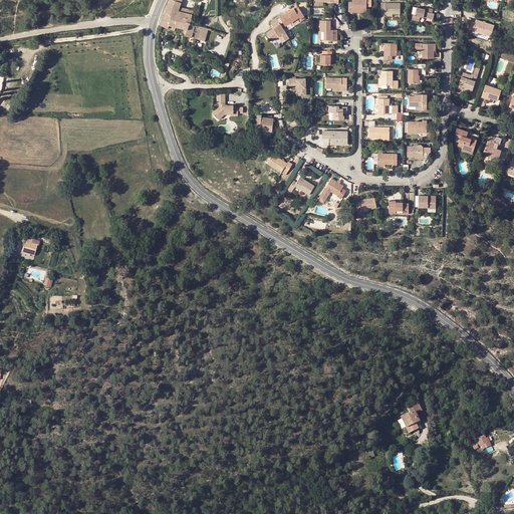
[(361,9),(361,7),(366,7),(366,0),(352,0),(352,2),(348,2),(348,13),(352,13),(352,12),(352,9),(361,9)]
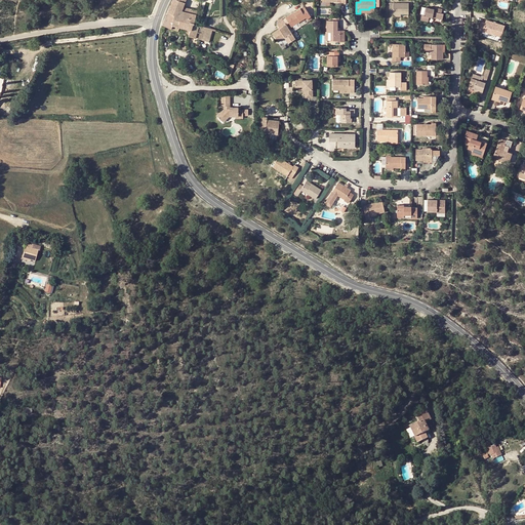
[(172,1),(168,11),(174,14),(179,16),(184,6),(184,5),(172,1)]
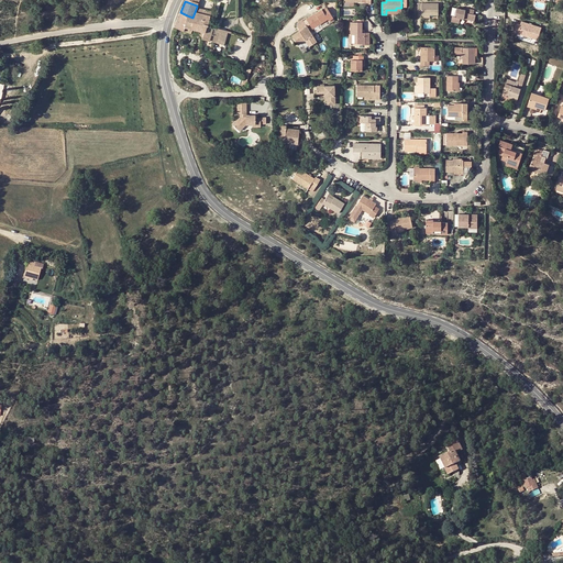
[(418,14),(421,14),(430,14),(439,14),(439,3),(422,3),(422,7),(418,7),(418,14)]
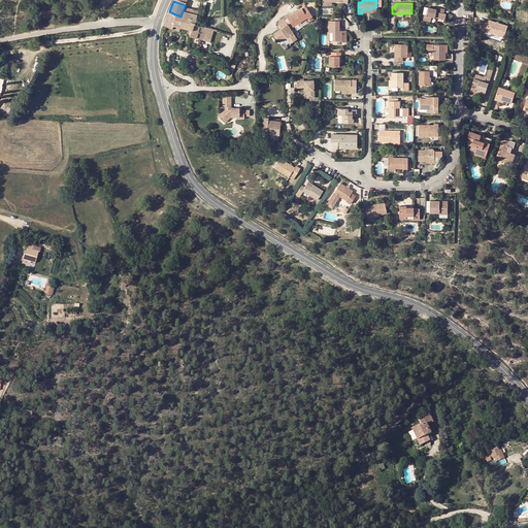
[(185,6),(180,17),(191,19),(189,29),(192,29),(190,35),(200,38),(202,32),(208,34),(206,40),(213,42),(218,31),(204,27),(195,24),(199,10),(185,6)]
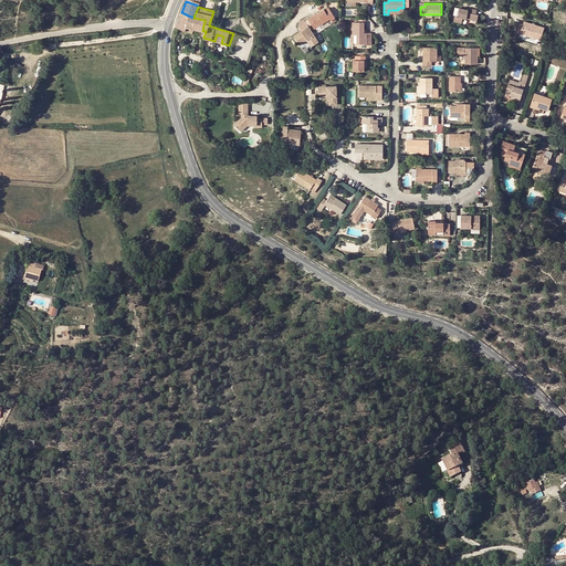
[(329,18),(331,20),(335,17),(328,7),(324,10),(323,9),(307,19),(314,28),(329,18)]
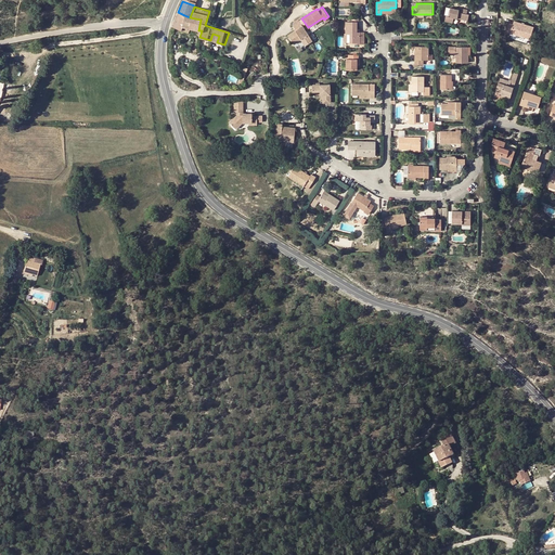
[(462,17),(462,18),(467,21),(468,14),(467,14),(467,9),(459,8),(459,10),(455,9),(450,8),(449,16),(446,15),(444,21),(452,23),(453,17),(457,18),(457,16),(462,17)]
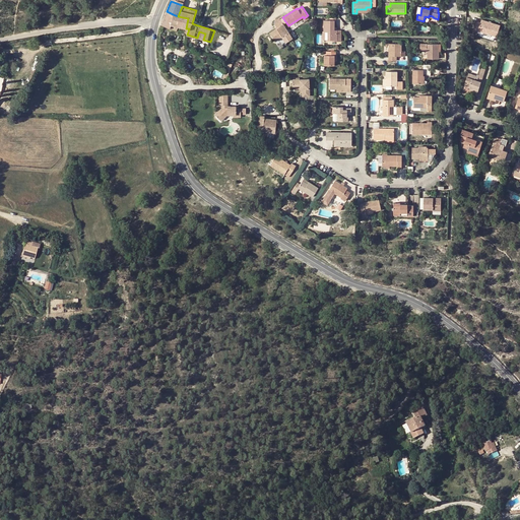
[(186,28),(188,18),(178,16),(173,14),(167,11),(161,24),(170,27),(171,24),(186,28)]
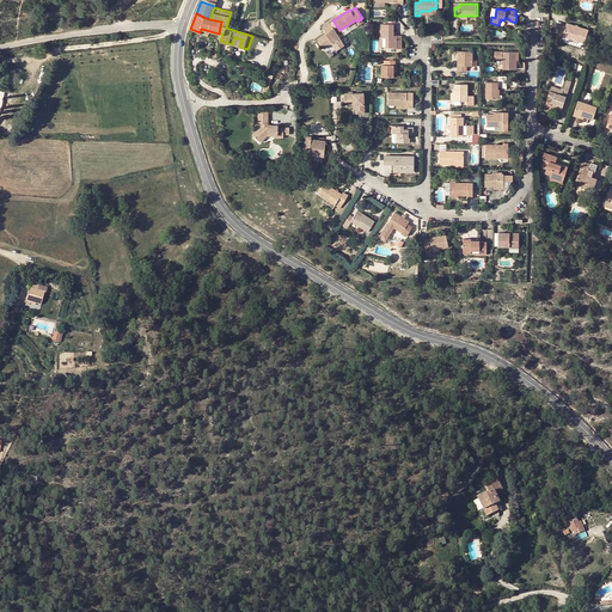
[(326,32),(317,38),(324,48),(331,43),(336,49),(344,44),(330,23),(323,26),(326,32)]
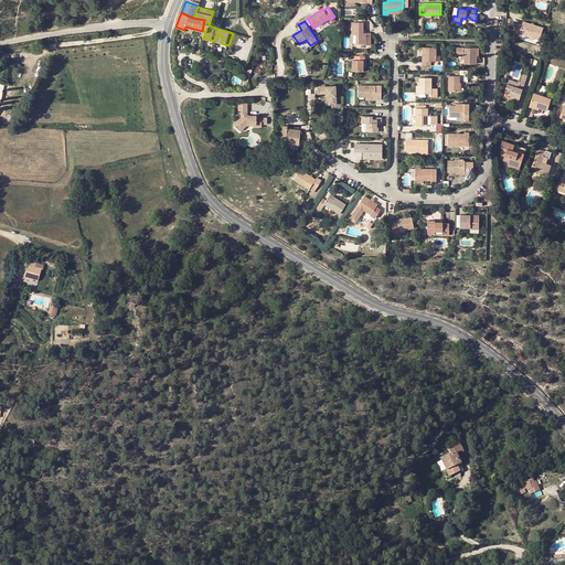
[(544,28),(523,21),(522,24),(518,23),(515,32),(540,40),(544,28)]
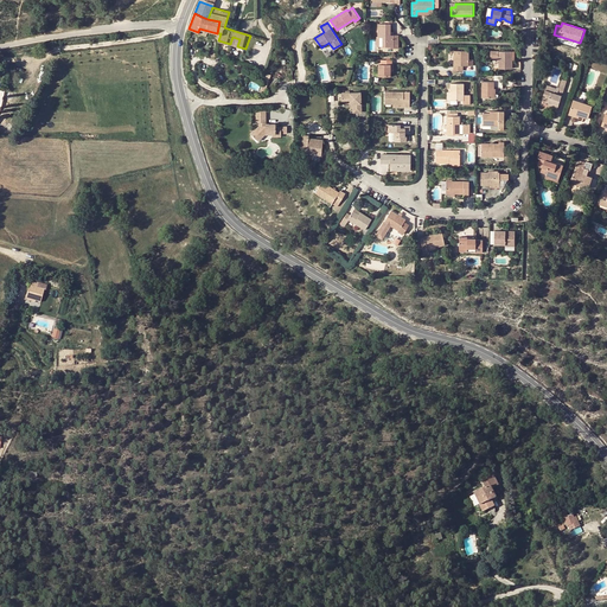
[(391,34),(391,32),(391,24),(378,24),(378,37),(382,37),(382,46),(388,46),(388,48),(398,48),(398,34),(393,34),(391,34)]
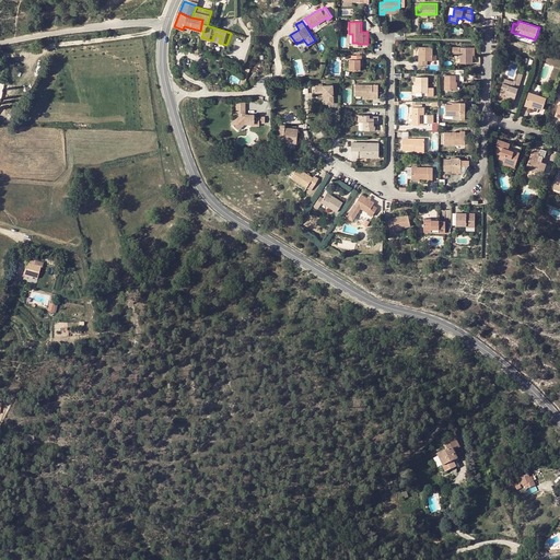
[(420,54),(420,60),(419,60),(419,65),(427,65),(427,60),(432,60),(432,47),(419,47),(419,54),(420,54)]
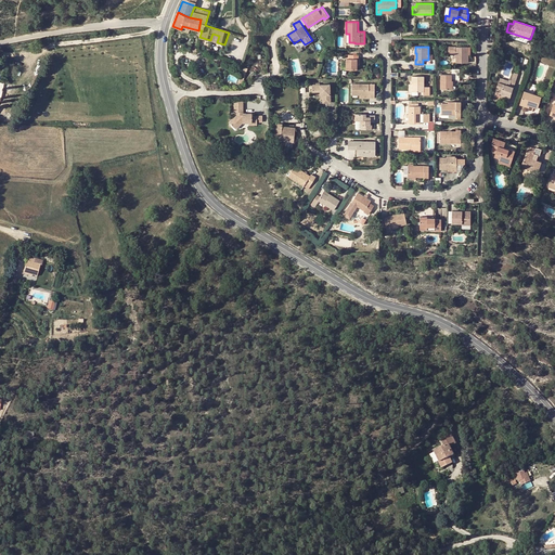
[(466,52),(467,52),(467,47),(455,47),(455,53),(456,53),(456,62),(468,62),(468,54),(466,54),(466,52)]
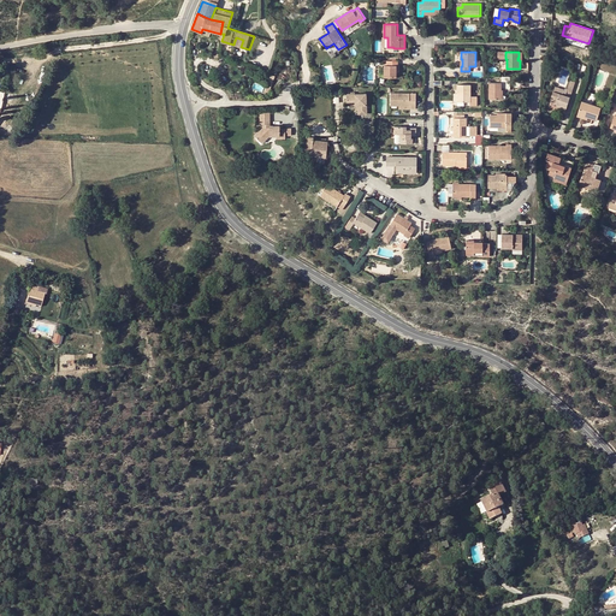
[(384,65),(385,77),(396,77),(396,65),(398,65),(398,60),(388,60),(388,65),(384,65)]
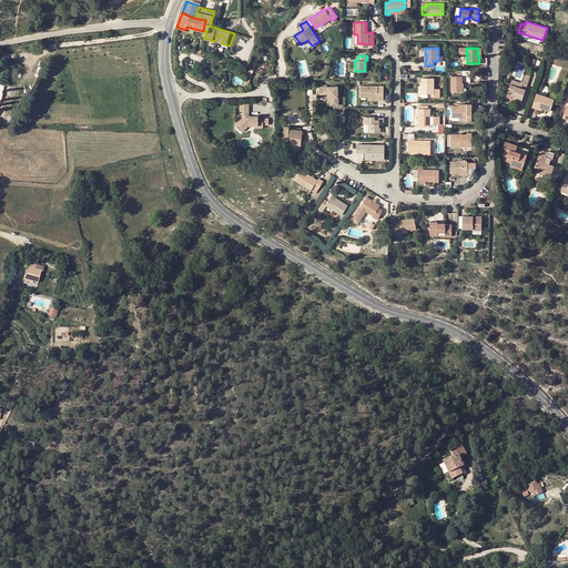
[(517,97),(517,100),(516,102),(521,103),(530,74),(526,73),(524,83),(521,88),(510,84),(507,94),(514,95),(517,97)]
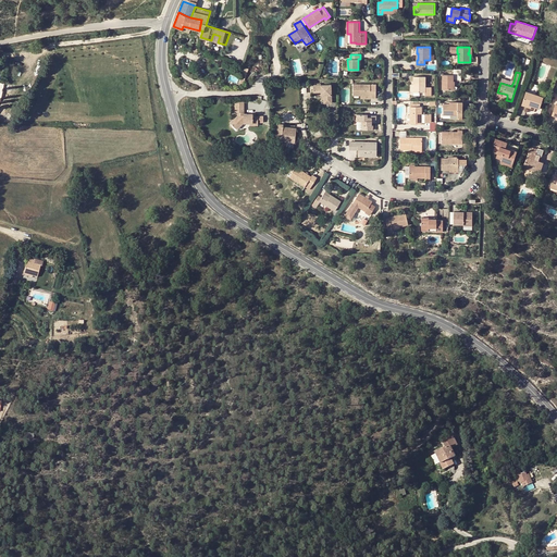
[(452,82),(454,82),(454,75),(443,75),(443,89),(453,89),(452,82)]
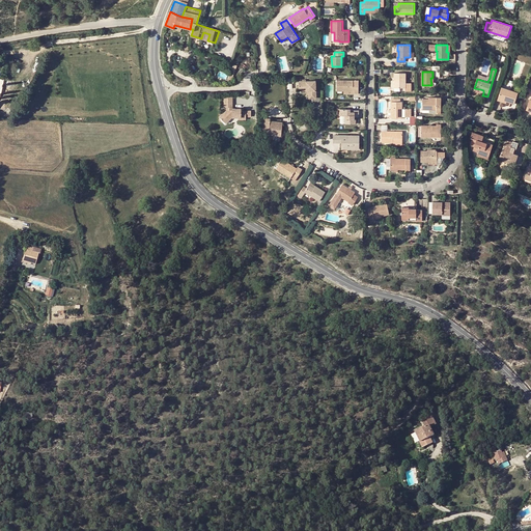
[(394,73),(394,80),(394,87),(404,87),(404,91),(411,90),(411,83),(406,83),(406,73),(394,73)]
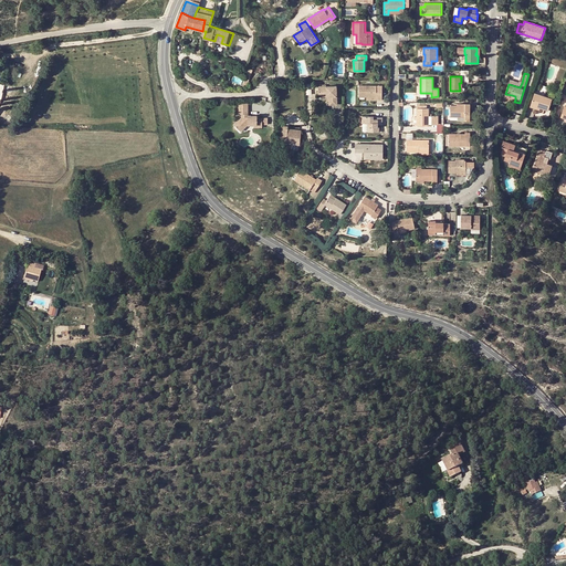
[(376,97),(376,100),(381,100),(383,85),(359,85),(359,97),(367,97),(376,97)]
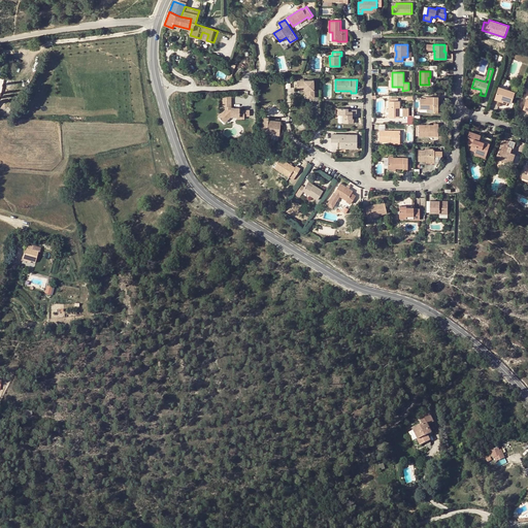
[(298,91),(305,91),(307,91),(308,95),(305,95),(306,98),(315,98),(315,80),(297,81),(298,91)]
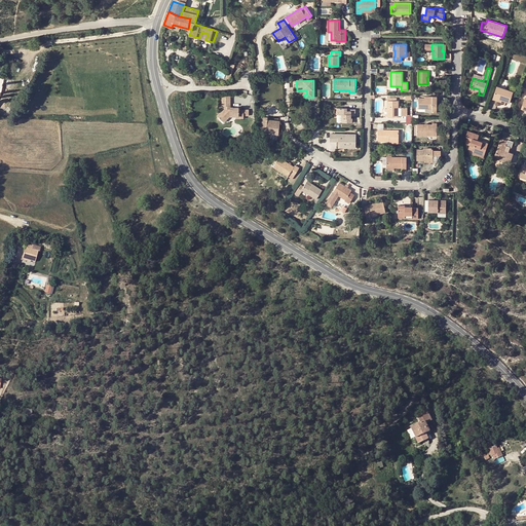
[(506,89),(497,86),(493,97),(502,100),(510,103),(514,91),(506,89)]
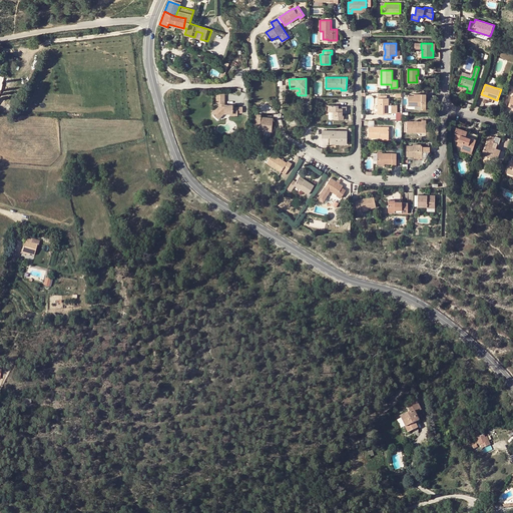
[(218,105),(211,113),(215,117),(218,114),(220,116),(223,113),(229,113),(237,113),(237,107),(232,107),(232,104),(227,104),(227,106),(224,106),(224,104),(223,92),(216,93),(216,103),(218,103),(218,105)]
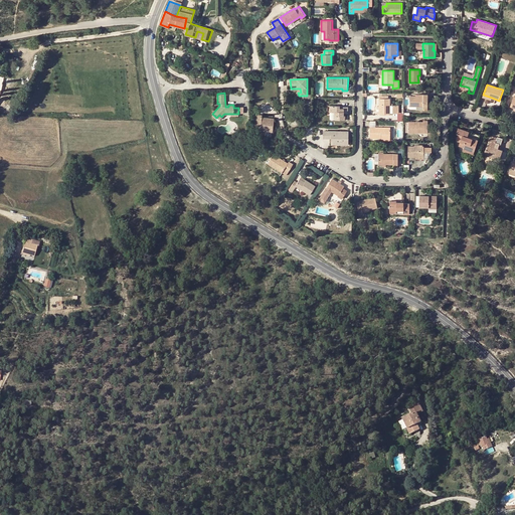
[(416,96),(409,96),(409,107),(426,106),(426,96),(416,96)]
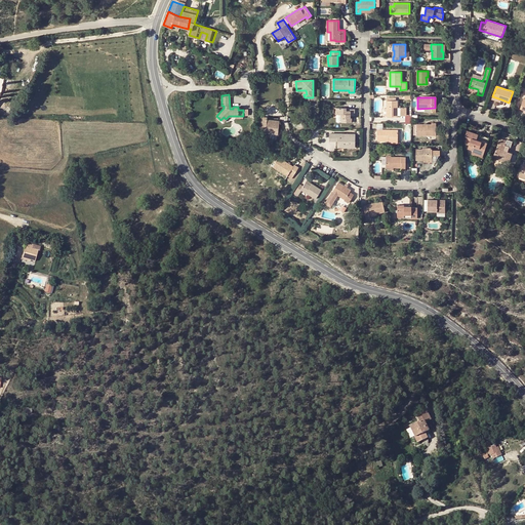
[(397,101),(396,101),(387,101),(387,109),(387,116),(397,116),(397,115),(397,108),(397,101)]
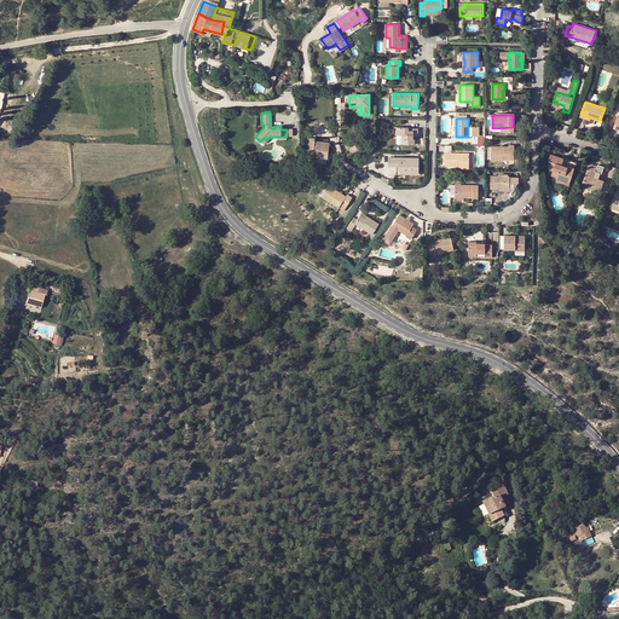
[(397,127),(397,134),(403,134),(403,144),(415,144),(415,138),(414,138),(414,136),(418,136),(418,128),(414,128),(414,129),(409,131),(409,128),(409,127),(397,127)]
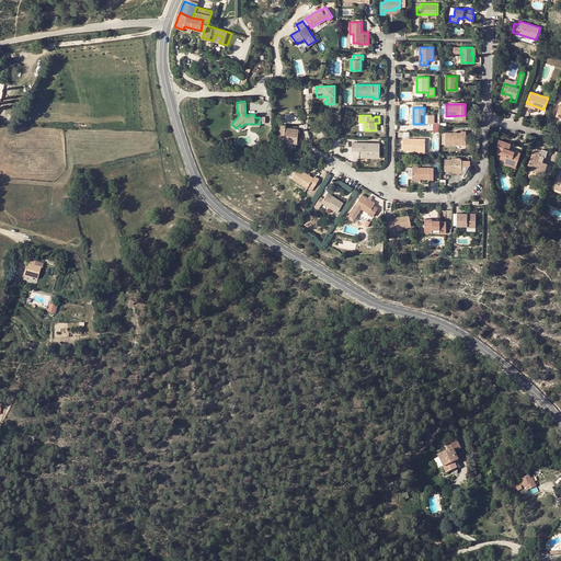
[(279,141),(293,144),(297,144),(298,129),(285,128),(285,125),(279,125),(278,135),(281,135),(279,141)]
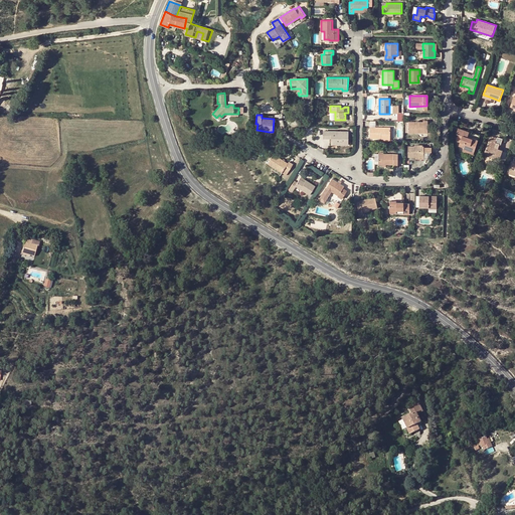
[(423,121),(423,122),(408,122),(408,132),(427,133),(427,121),(423,121)]
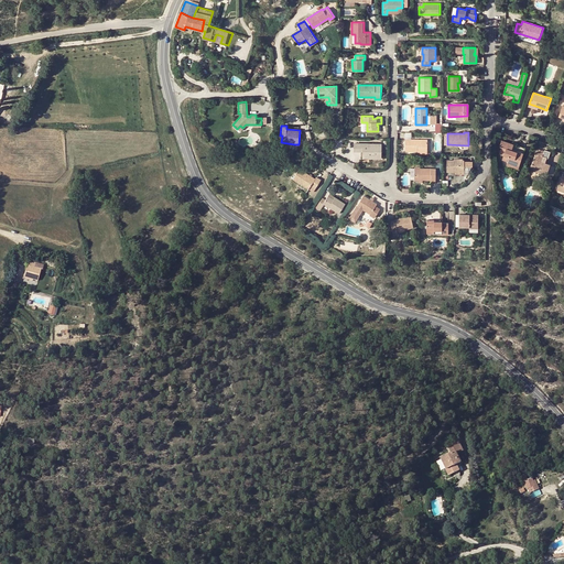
[(420,151),(420,153),(427,153),(427,140),(420,140),(412,140),(405,140),(405,151),(418,151),(420,151)]
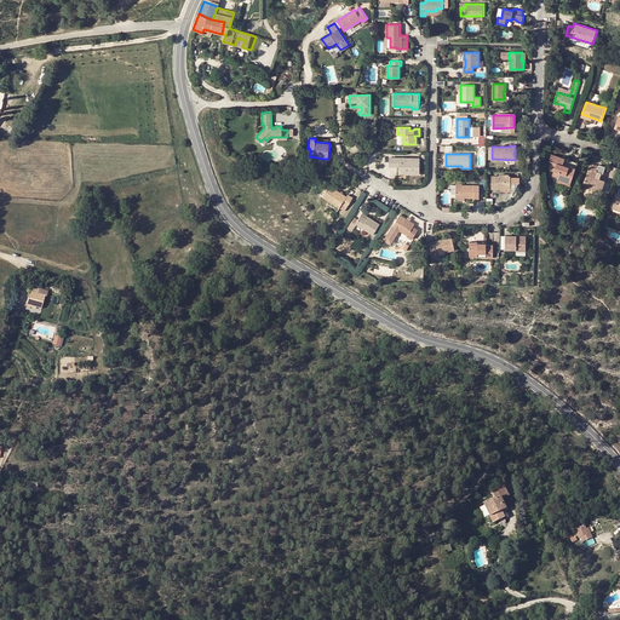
[(550,161),(551,161),(550,166),(555,167),(555,171),(554,174),(560,177),(560,178),(564,179),(566,178),(572,181),(577,168),(575,168),(569,166),(569,167),(569,168),(562,167),(563,165),(564,159),(552,154),(550,161)]
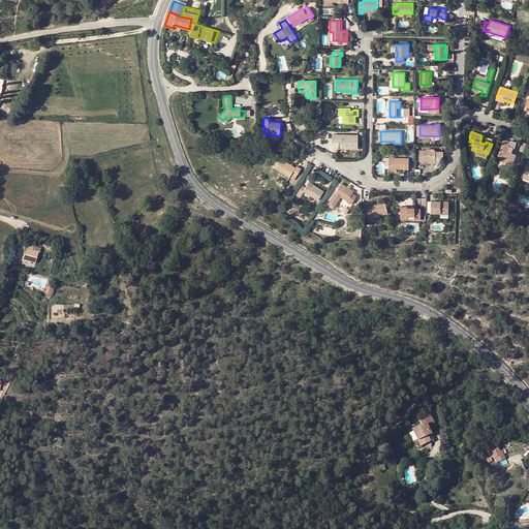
[(346,147),(346,148),(358,148),(358,134),(338,134),(338,139),(340,139),(340,143),(340,147),(346,147)]
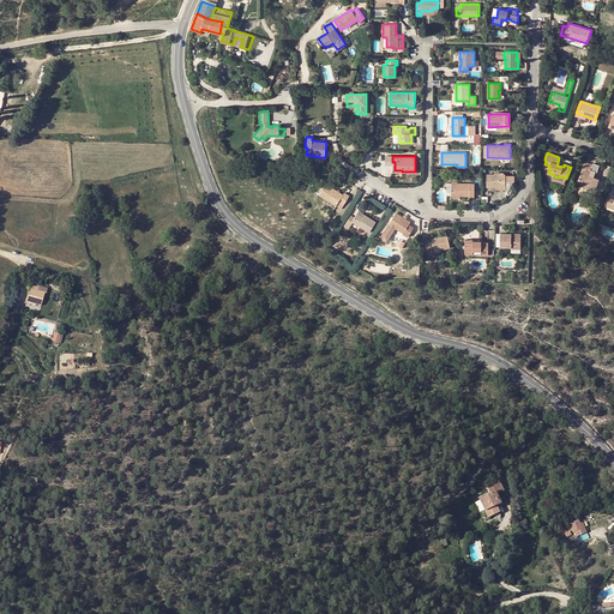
[(585,162),(577,185),(585,187),(595,191),(600,180),(589,176),(593,164),(585,162)]
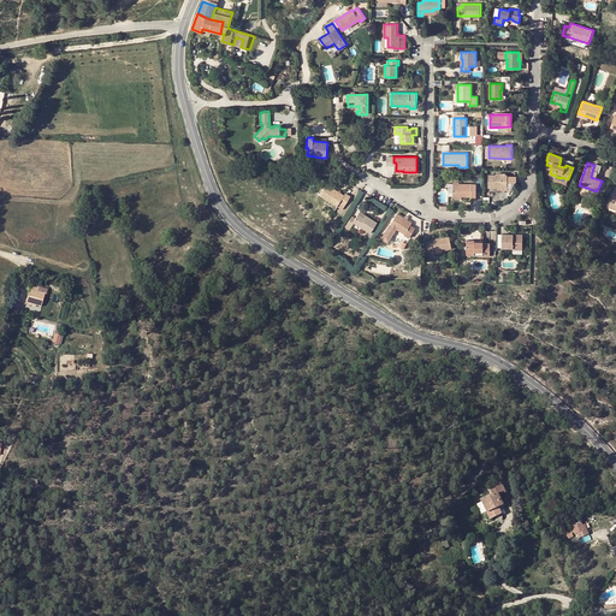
[(497,188),(507,188),(507,181),(511,181),(515,181),(516,181),(516,176),(507,176),(507,175),(505,175),(498,175),(489,175),(489,188),(497,188)]
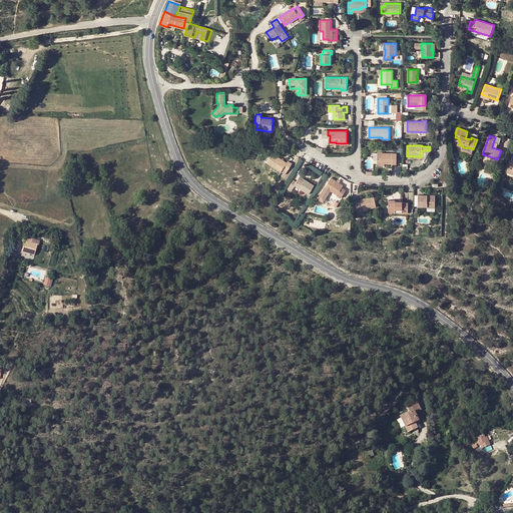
[(377,152),(377,160),(377,163),(385,163),(392,163),(392,166),(397,165),(396,154),(394,155),(394,156),(392,156),(392,153),(377,152)]
